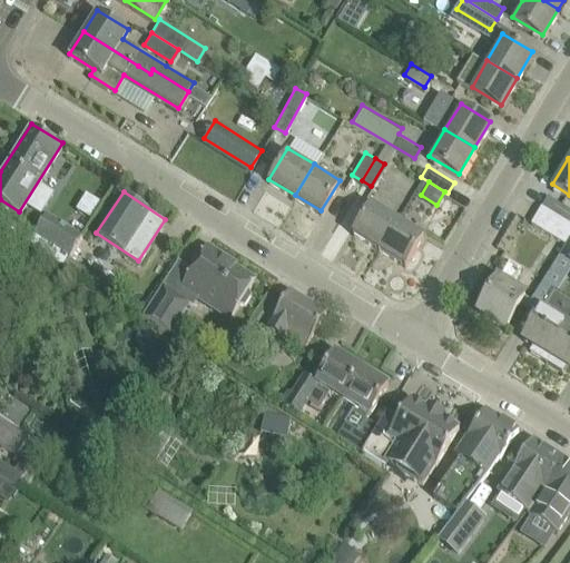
[(569,205),(548,191),(541,203),(567,218),(569,214),(569,205)]
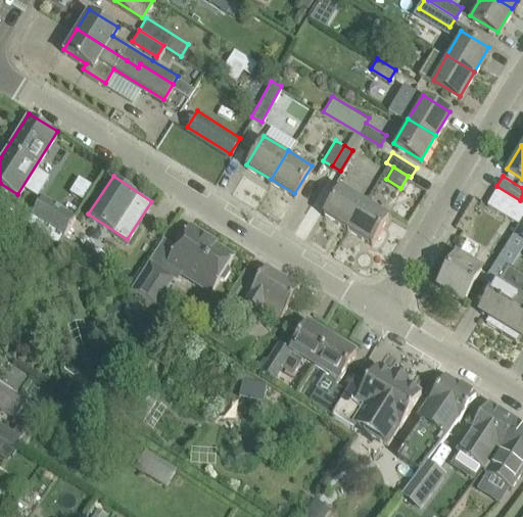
[(324,212),(347,227),(365,199),(340,185),(324,212)]
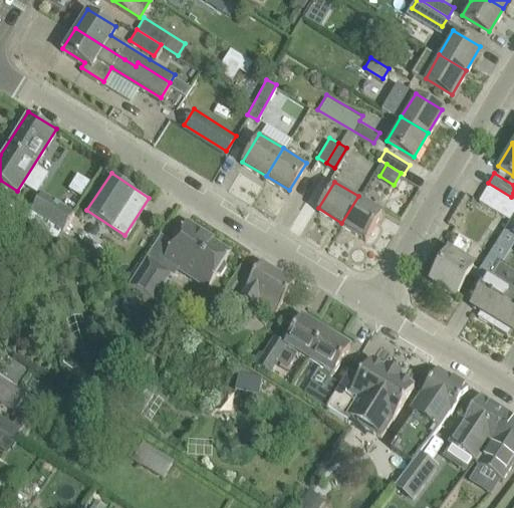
[(513,210),(513,198),(511,197),(488,183),(479,199),(510,217),(513,210)]
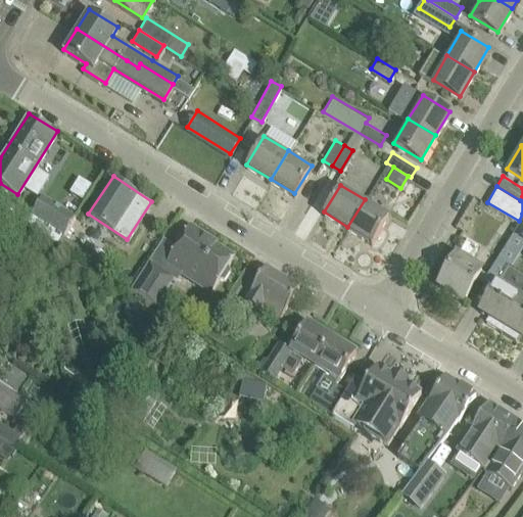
[(55,239),(60,230),(72,213),(42,193),(32,210),(32,212),(26,221),(55,239)]
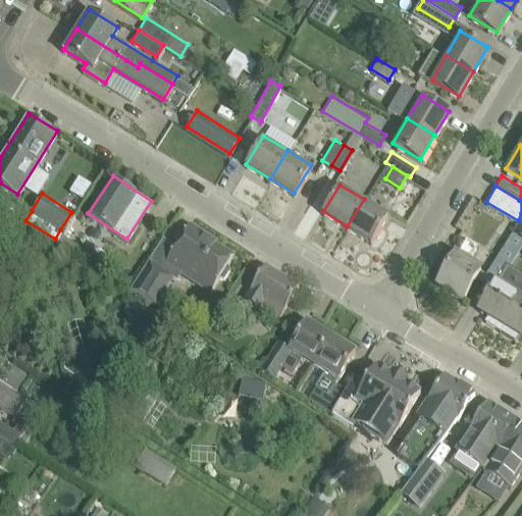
[(387,213),(364,199),(347,226),(371,241),(387,213)]
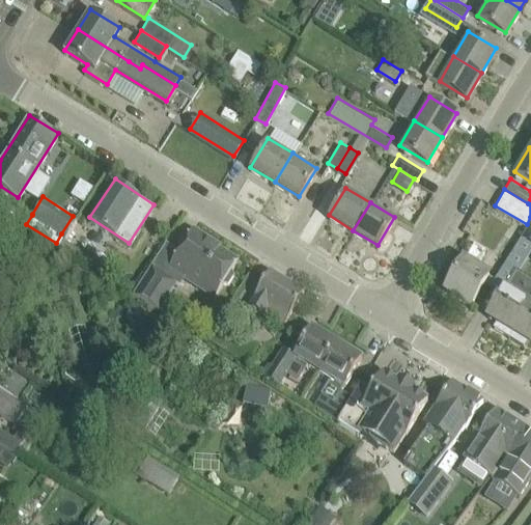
[(527,224),(518,239),(530,247),(530,217),(527,224)]
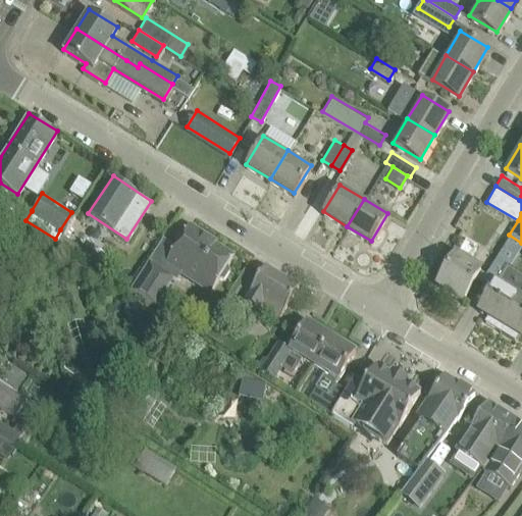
[(191,222),(166,260),(181,270),(185,265),(212,284),(209,288),(210,289),(219,275),(224,275),(229,267),(227,263),(226,262),(232,253),(206,237),(208,234),(191,222)]
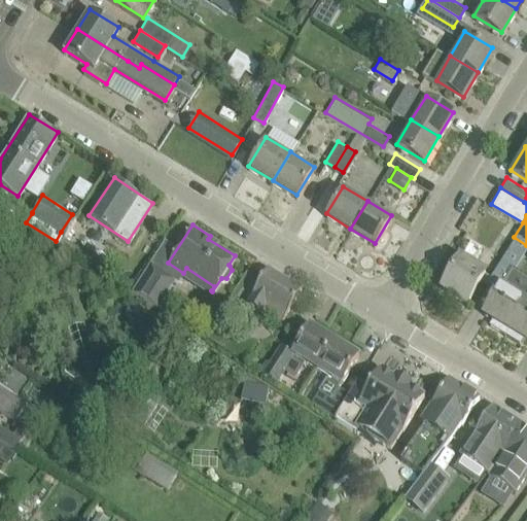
[(63,235),(59,242),(78,254),(82,247),(63,235)]
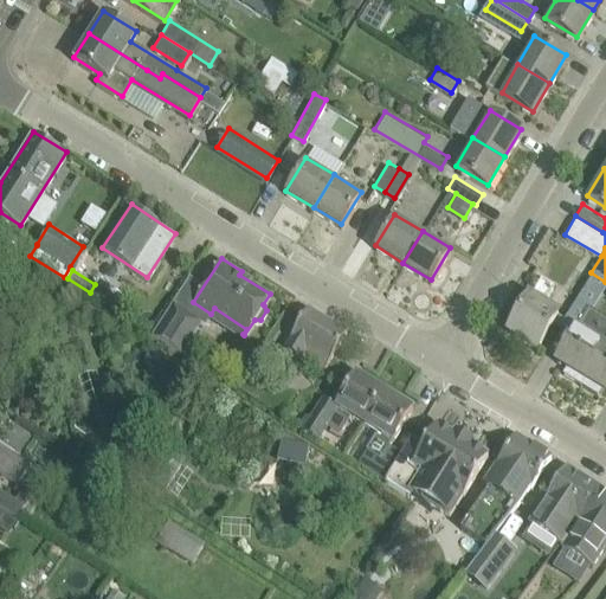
[(509,328),(537,345),(559,309),(543,301),(554,282),(541,275),(530,292),(529,292),(509,328)]
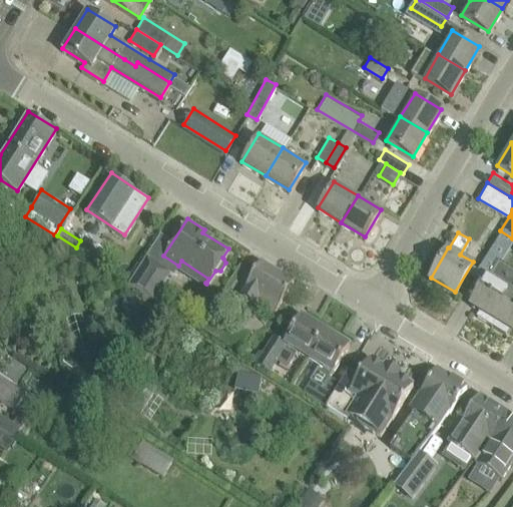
[(169,269),(145,254),(128,281),(152,296),(169,269)]
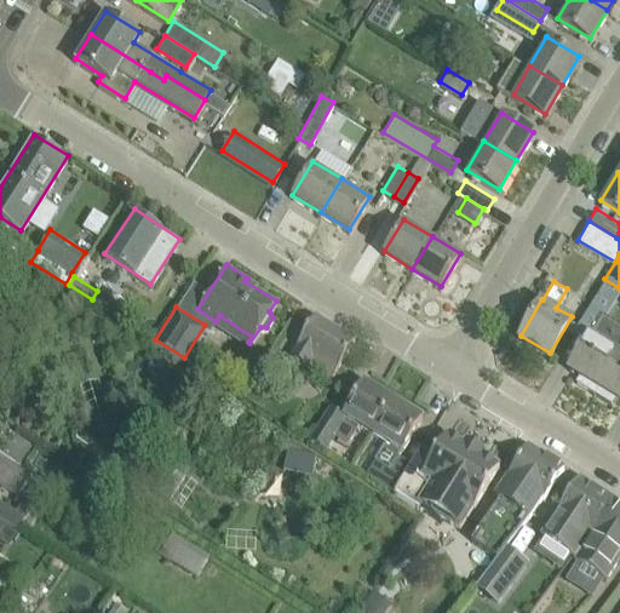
[(332,376),(355,336),(315,311),(310,320),(297,343),(298,343),(285,365),(302,374),(309,362),(332,376)]
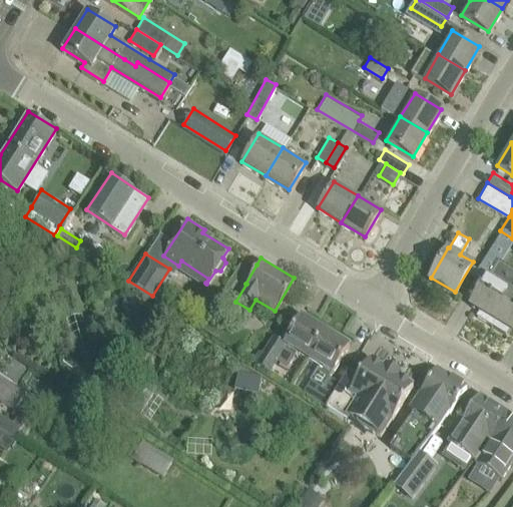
[(512,268),(498,258),(471,302),(480,308),(477,313),(492,322),(512,289),(512,287),(512,268)]
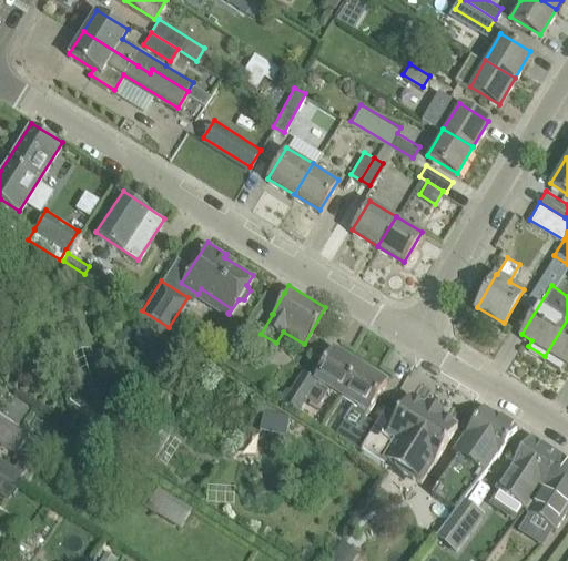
[(564,360),(567,363),(567,320),(567,319),(545,356),(560,366),(564,360)]
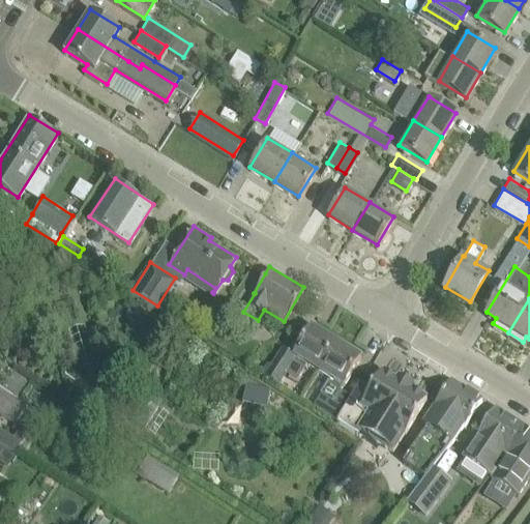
[(124,314),(124,317),(124,319),(124,321),(125,323),(127,324),(128,326),(130,327),(133,328),(135,328),(137,328),(139,328),(141,327),(143,326),(144,324),(146,323),(147,321),(147,319),(147,317),(147,315),(147,312),(146,310),(144,309),(142,307),(140,306),(138,304),(136,304),(134,306),(131,306),(129,307),(127,309),(126,310),(124,312),(124,314)]
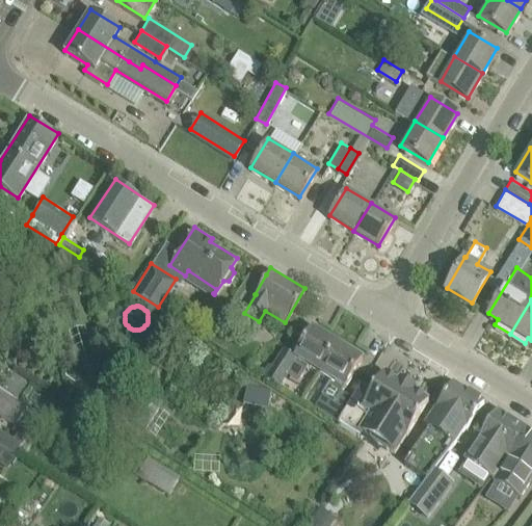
[(269,363),(263,373),(277,383),(285,371),(297,378),(307,363),(318,370),(338,340),(313,325),(297,350),(286,344),(272,365),(269,363)]
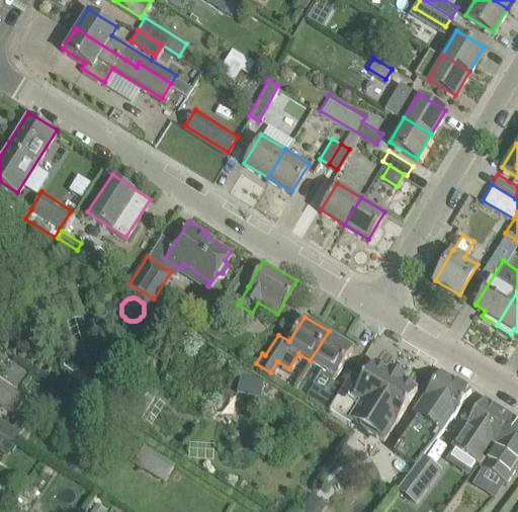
[(322,367),(307,392),(320,400),(330,407),(343,386),(332,379),(353,346),(329,331),(310,360),(322,367)]
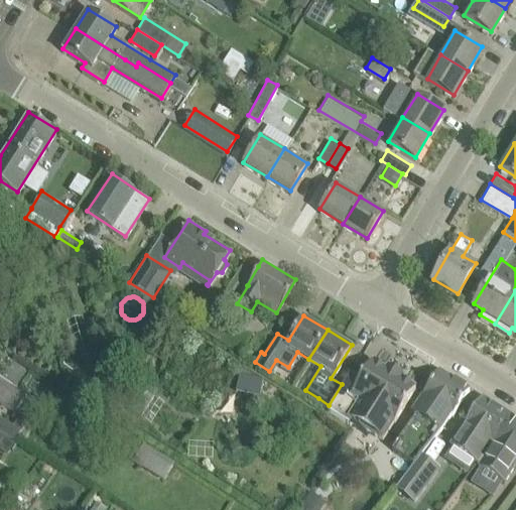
[(342,384),(329,405),(343,414),(350,418),(353,417),(373,429),(357,457),(367,463),(384,435),(415,385),(401,376),(403,373),(402,372),(400,374),(388,366),(389,364),(388,363),(386,367),(372,358),(361,375),(351,369),(342,384)]
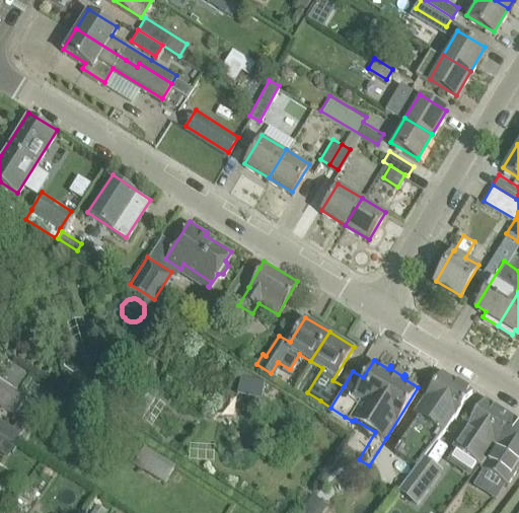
[(442,369),(439,375),(426,395),(427,395),(417,411),(421,414),(395,449),(416,463),(423,454),(428,447),(438,435),(443,428),(445,429),(456,414),(472,388),(442,369)]
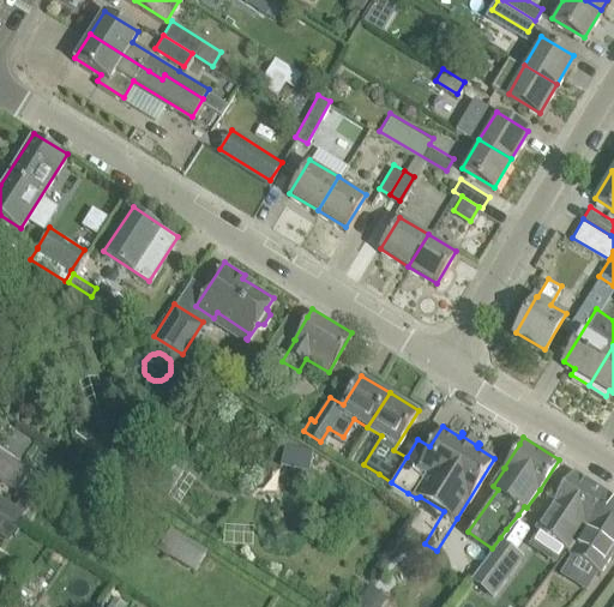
[(0,475),(16,486),(29,467),(0,448),(0,475)]
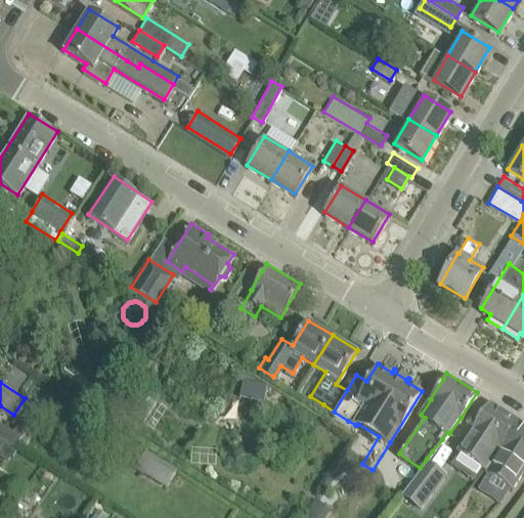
[(145,384),(130,408),(144,417),(160,392),(145,384)]
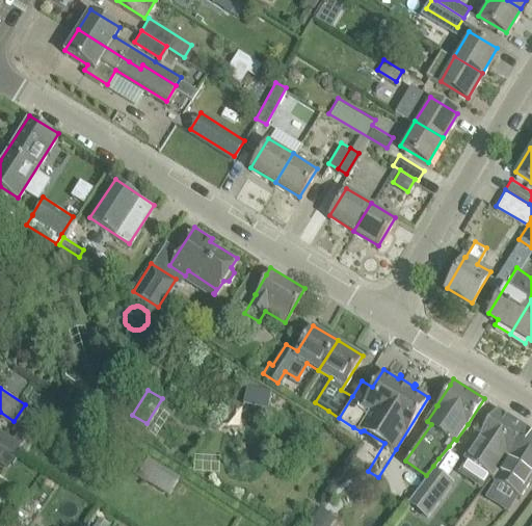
[(508,453),(527,424),(499,406),(464,456),(490,474),(506,452),(508,453)]
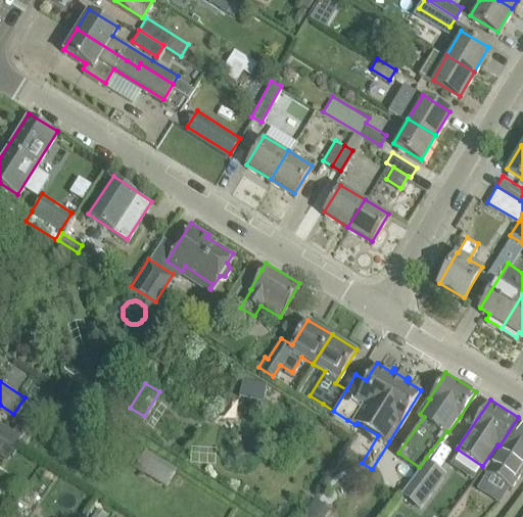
[(0,415),(0,428),(17,440),(24,430),(0,415)]
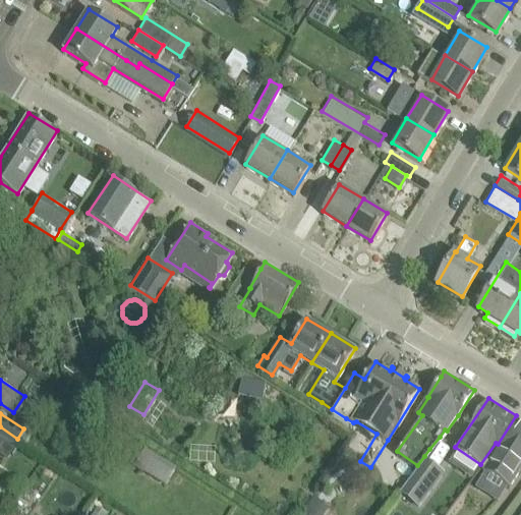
[(520,418),(516,415),(498,444),(482,468),(509,484),(520,464),(520,418)]
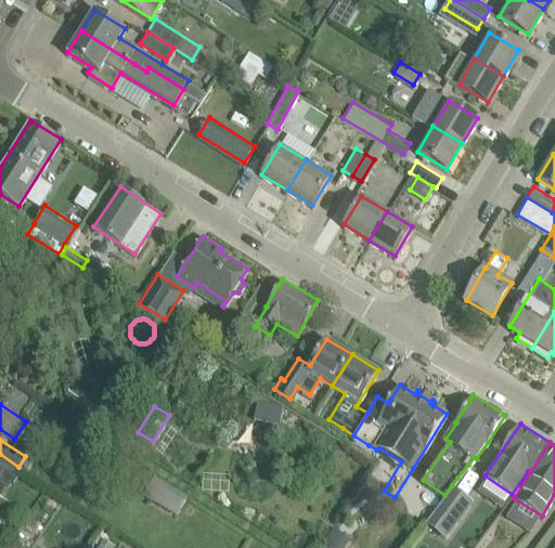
[(154,473),(142,493),(176,513),(188,494),(154,473)]
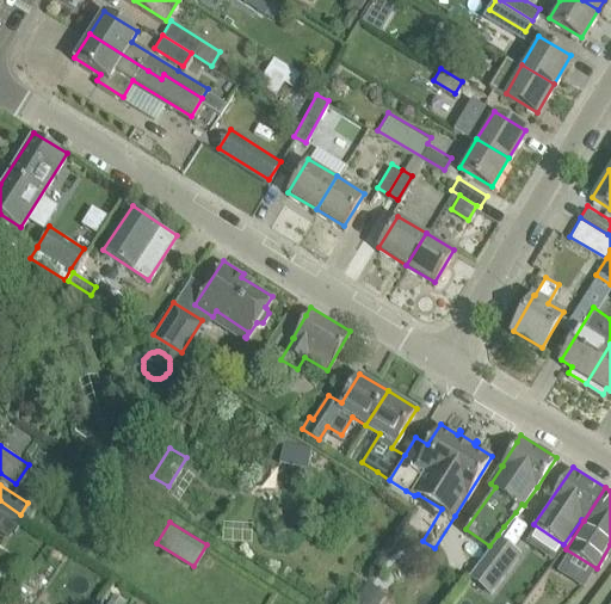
[(498,535),(489,546),(469,573),(488,587),(517,549),(498,535)]
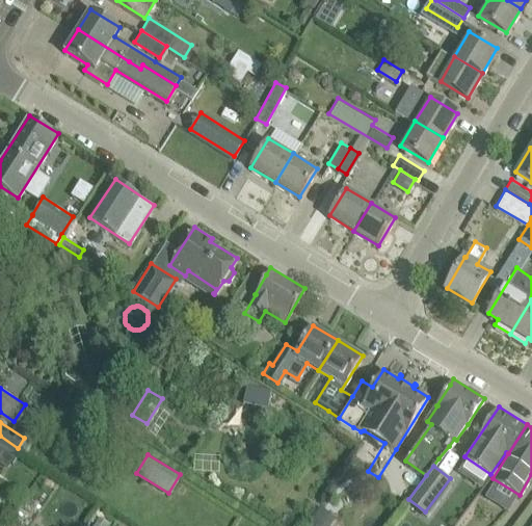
[(319,503),(303,525),(328,525),(337,515),(319,503)]
